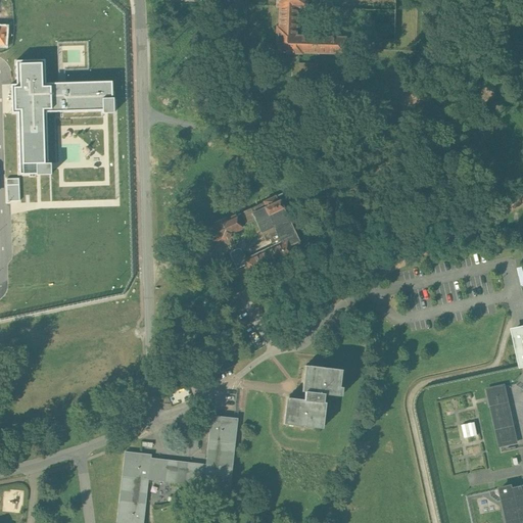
[(276,0),(276,7),(278,7),(277,28),(274,28),(273,53),(286,53),(286,54),(297,55),(299,55),(299,53),(343,54),(344,40),(344,38),(295,37),(296,8),(304,8),(303,0),(276,0)]
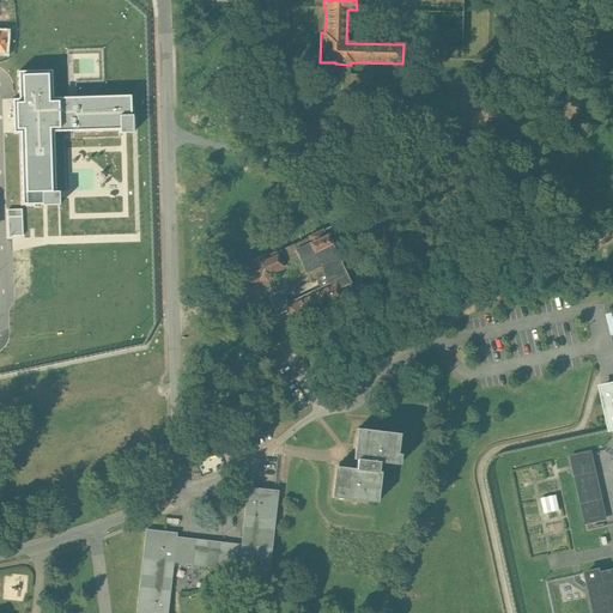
[(53,71),(18,72),(19,98),(12,98),(13,134),(20,134),(22,205),(55,205),(54,132),(131,131),(129,96),(53,97),(53,71)]
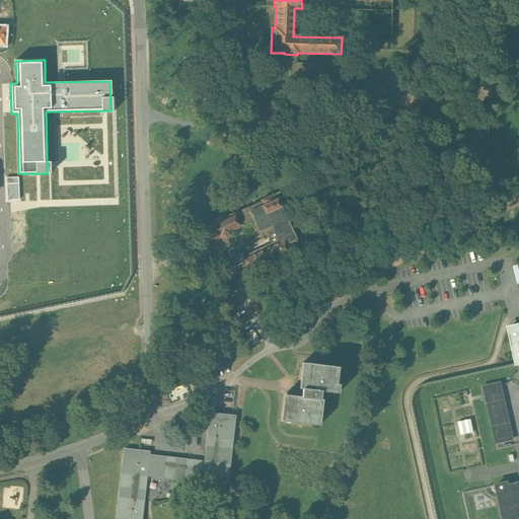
[(18,178),(6,178),(7,200),(18,199),(18,178)]
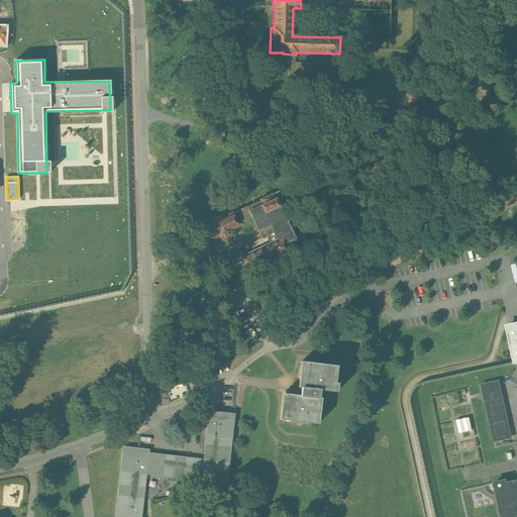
[(300,247),(277,201),(283,198),(279,191),(224,217),(223,214),(210,221),(211,223),(204,226),(210,239),(219,235),(220,238),(228,235),(229,230),(238,226),(236,222),(240,221),(249,224),(255,221),(259,228),(262,227),(270,243),(242,256),(237,245),(225,250),(233,267),(243,262),(248,272),(300,247)]
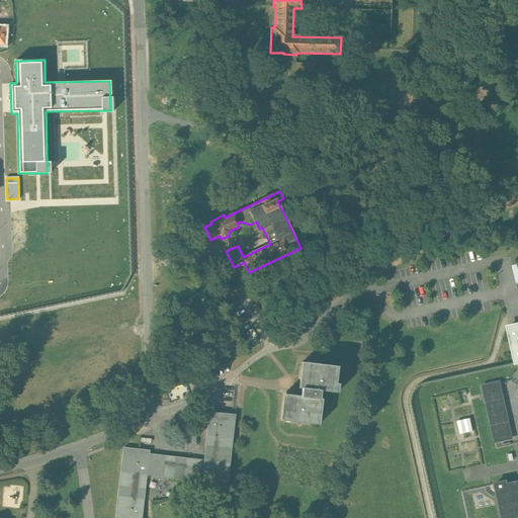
[(82,315),(85,327),(94,325),(92,313),(82,315)]
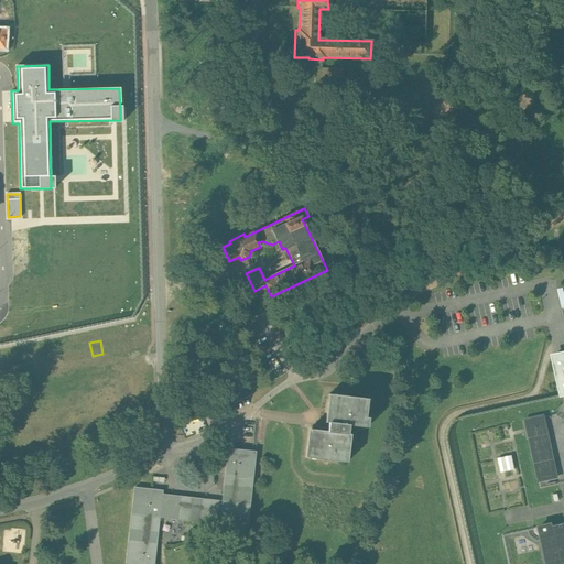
[(58,358),(58,346),(40,346),(40,358),(58,358)]
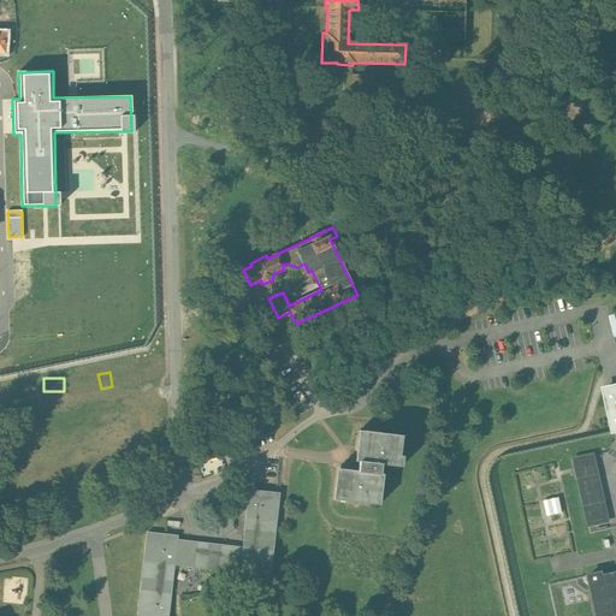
[(615,383),(611,384),(600,386),(610,432),(615,431),(615,383)]
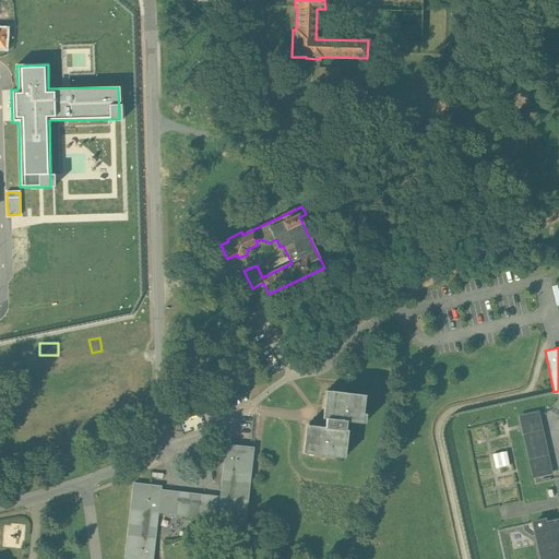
[(365,395),(329,391),(324,427),(309,426),(305,454),(341,459),(346,421),(361,424),(363,414),(365,396),(365,395)]
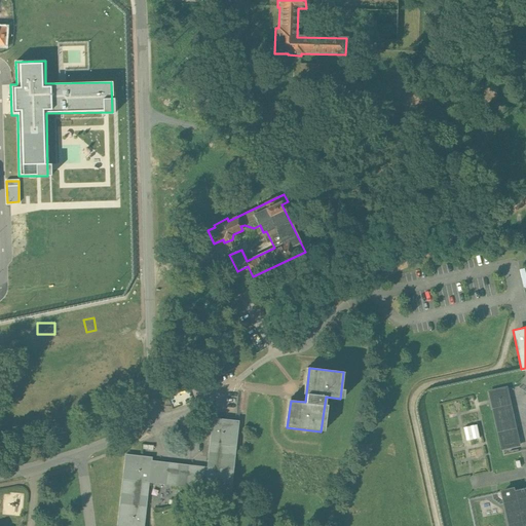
[(506,388),(490,391),(502,449),(519,445),(506,388)]
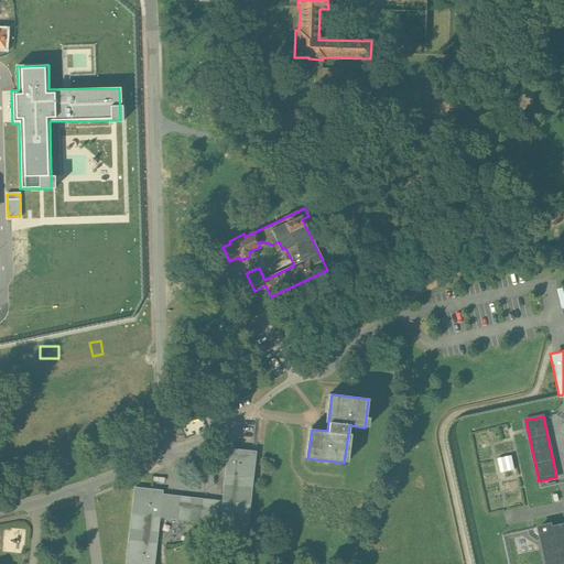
[(163,490),(134,487),(126,563),(153,563),(159,518),(218,524),(218,529),(247,531),(256,452),(227,448),(221,501),(162,495),(163,490)]
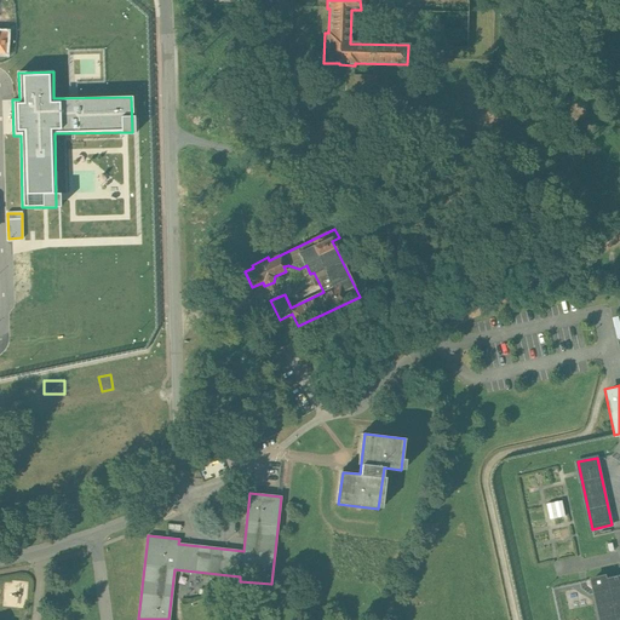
[(563,500),(546,503),(549,518),(566,516),(563,500)]
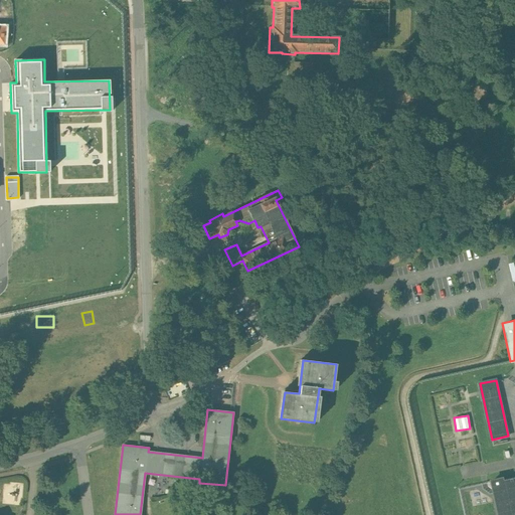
[(514,514),(514,479),(504,482),(503,479),(492,482),(499,514),(514,514)]
